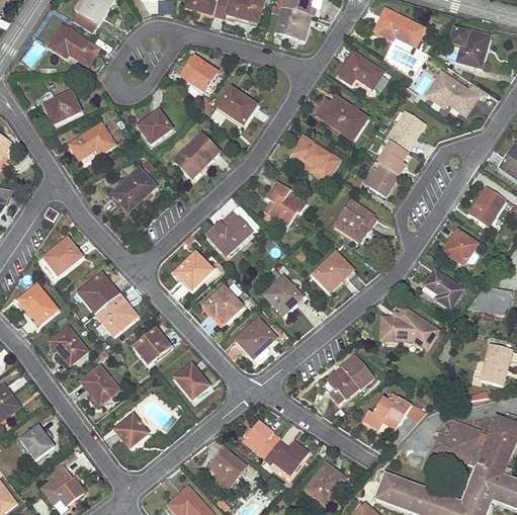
[(85,0),(78,12),(73,21),(92,32),(112,0),(85,0)]
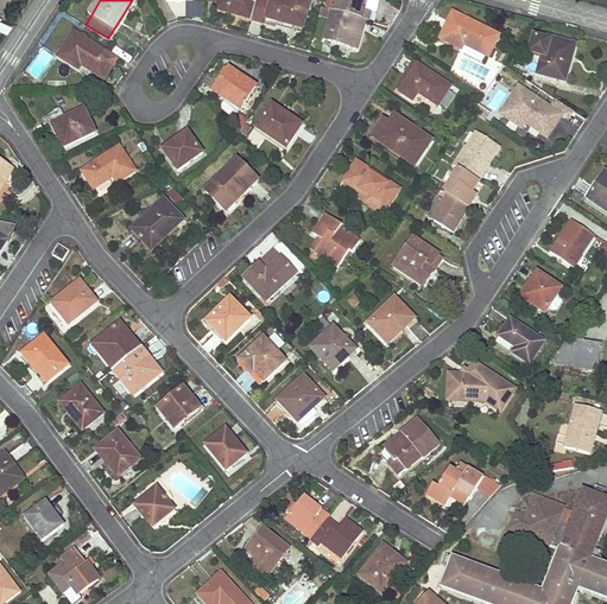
[(93,0),(87,11),(92,14),(100,0),(93,0)]
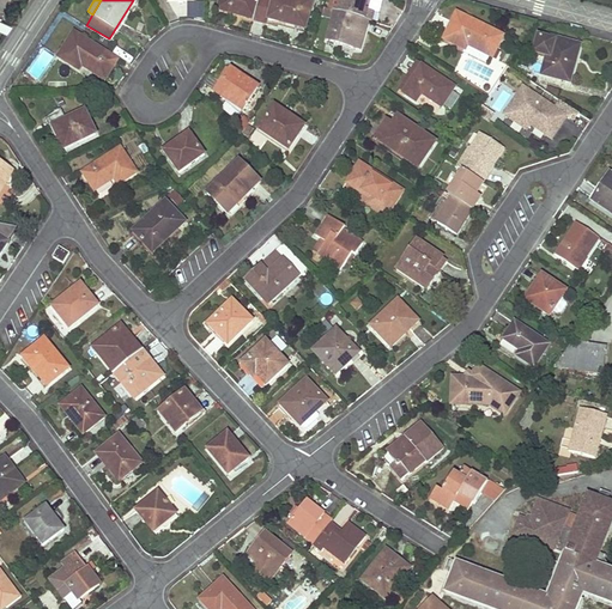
[(219,0),(218,7),(252,17),(256,0),(219,0)]
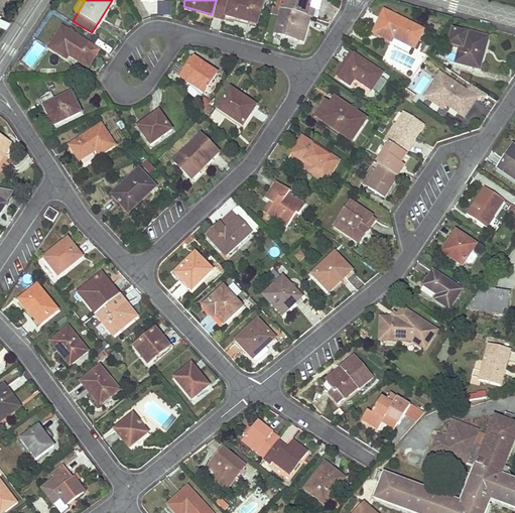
[(225,14),(229,0),(216,0),(212,14),(224,17),(225,14)]
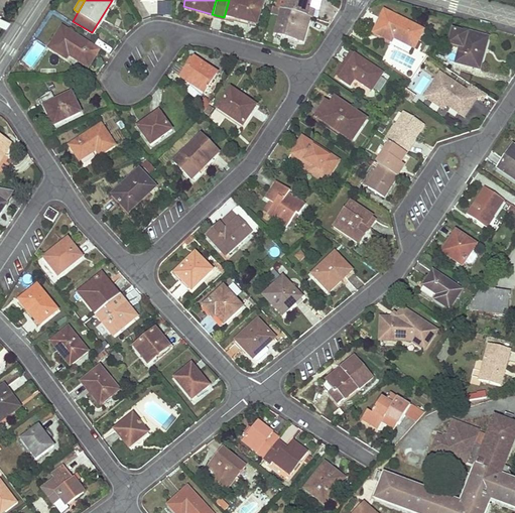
[(259,12),(262,1),(258,0),(229,0),(225,14),(235,17),(253,22),(256,11),(259,12)]
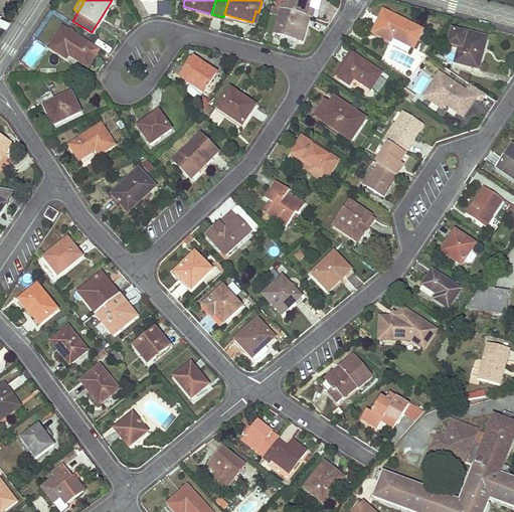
[(284,8),(286,0),(276,0),(275,5),(282,7),(284,8)]
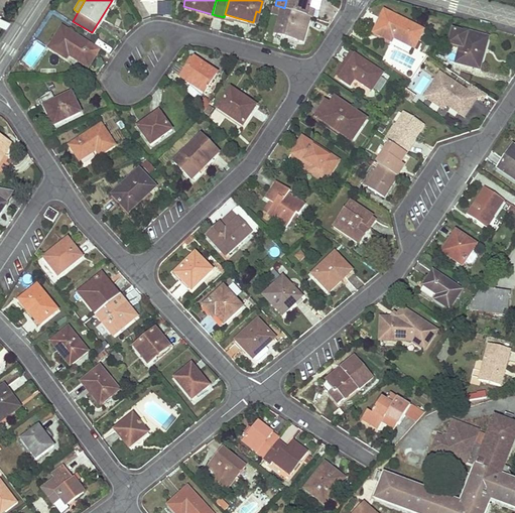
[(286,0),(284,8),(309,15),(311,15),(314,7),(306,5),(307,0),(286,0)]
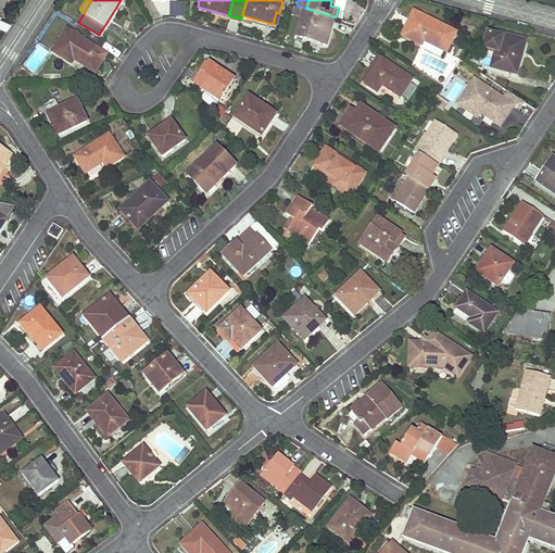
[(341,9),(343,0),(331,0),(330,5),(339,8),(341,9)]
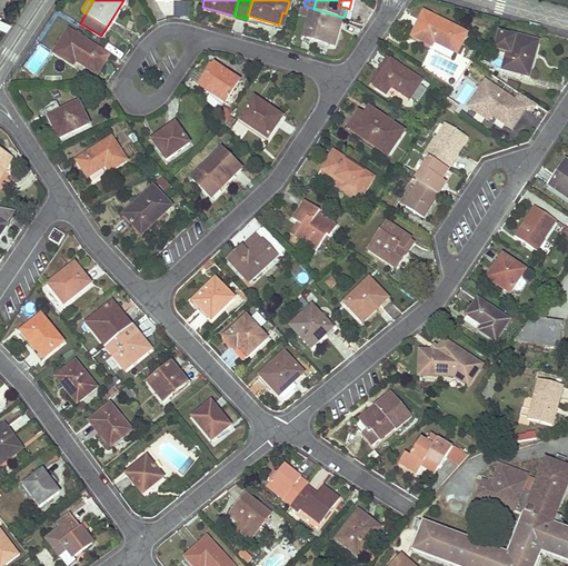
[(311,37),(334,43),(341,17),(314,9),(311,8),(304,35),(311,37)]
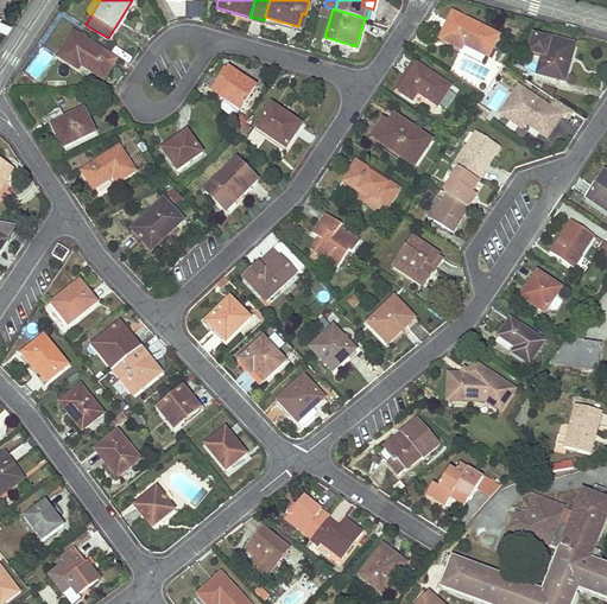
[(463,40),(466,42),(465,44),(486,55),(498,33),(451,11),(438,37),(460,48),(462,43),(463,40)]
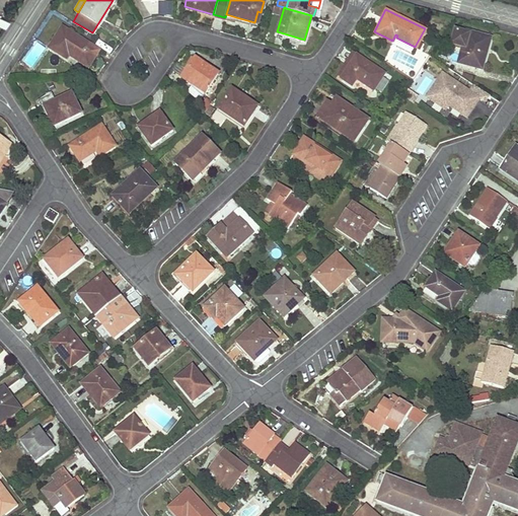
[(0,22),(5,24),(8,19),(0,15),(0,22)]
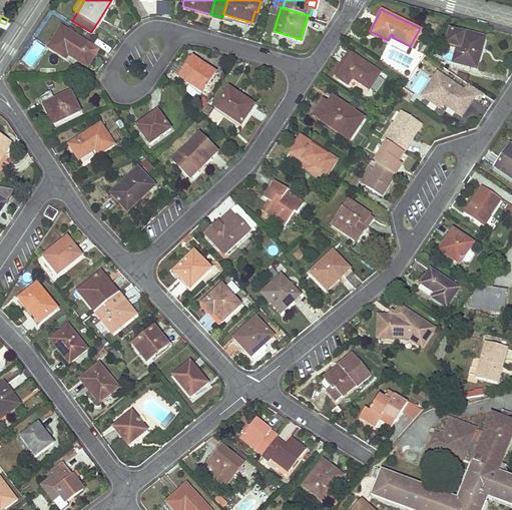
[(60,25),(47,45),(64,56),(67,52),(86,64),(96,48),(60,25)]
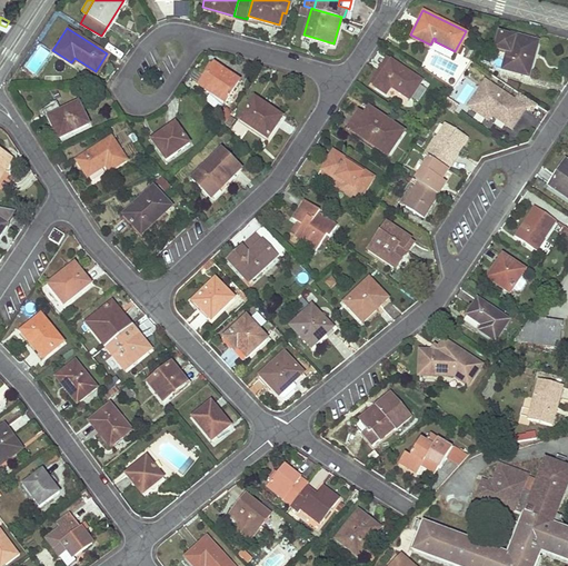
[(511,31),(510,35),(499,31),(495,48),(506,51),(501,65),(528,72),(537,39),(511,31)]
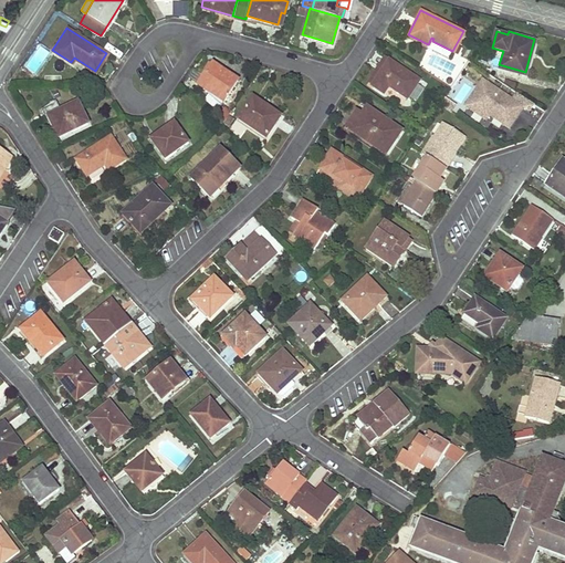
[(384,56),(367,81),(372,83),(383,69),(388,59),(384,56)]
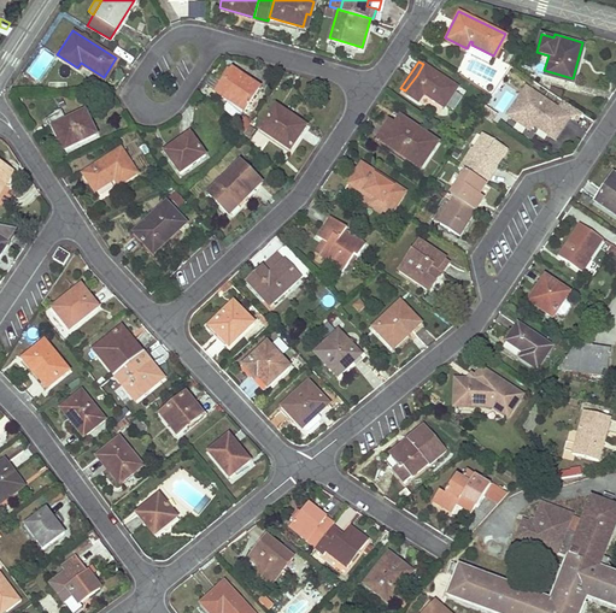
[(462,93),(455,88),(457,86),(423,64),(417,75),(405,90),(417,99),(423,92),(444,105),(446,101),(453,106),(462,93)]
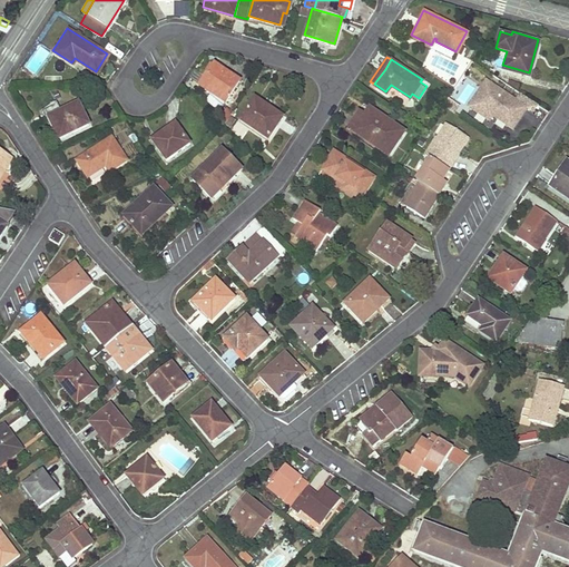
[(199,85),(214,64),(211,60),(202,74),(196,82),(199,85)]
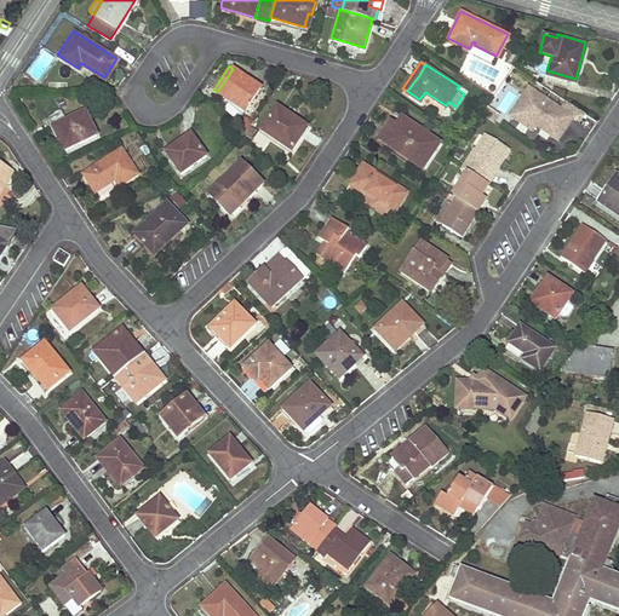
[(514,81),(521,72),(513,67),(506,76),(514,81)]
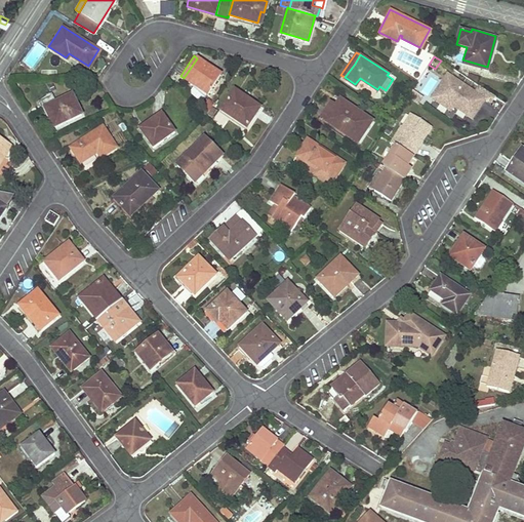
[(195,85),(206,93),(219,73),(197,58),(184,78),(193,84),(195,85)]
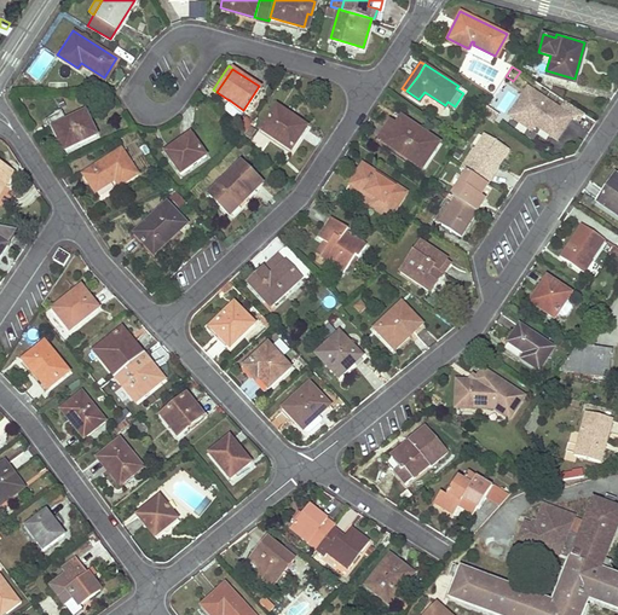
[(213,90),(219,80),(212,74),(206,83),(213,90)]
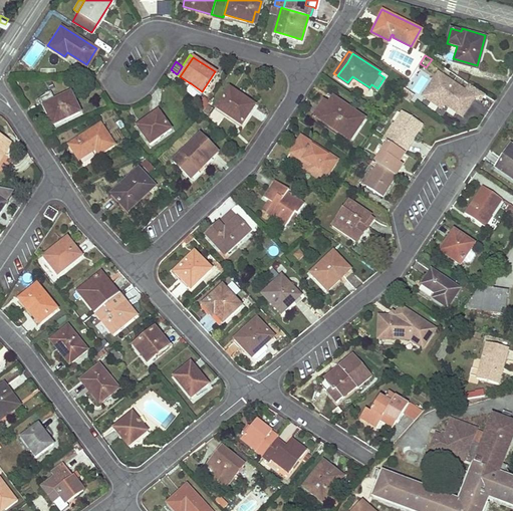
[(464,88),(438,70),(422,93),(440,106),(444,101),(461,113),(474,95),(479,98),(484,92),(468,82),(464,88)]
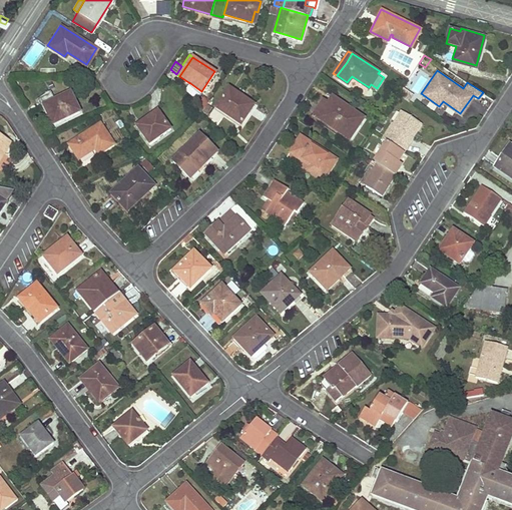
[(190,83),(188,82),(185,88),(198,97),(201,91),(190,83)]
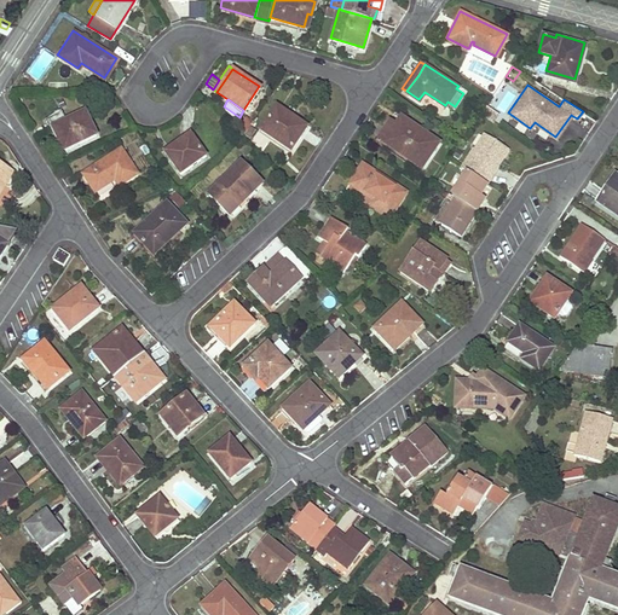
[(306,125),(276,105),(260,129),(290,149),(306,125)]
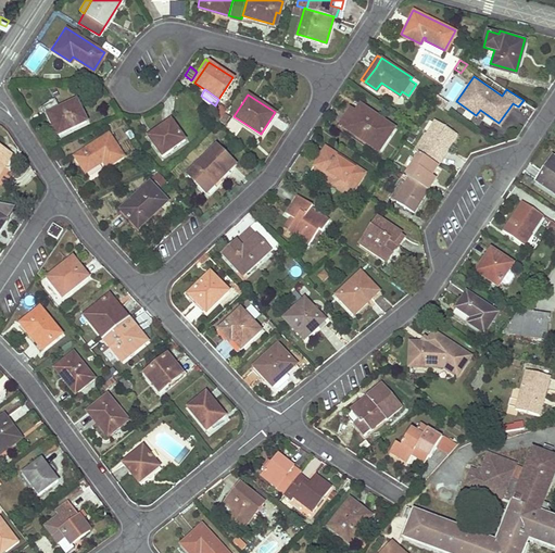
[(432,98),(431,100),(441,108),(445,101),(436,95),(432,98)]
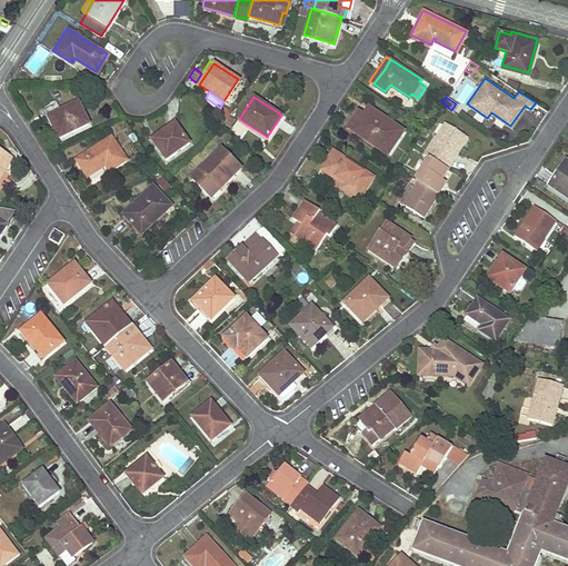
[(41,106),(47,118),(49,116),(59,137),(88,122),(78,101),(61,109),(57,99),(41,106)]
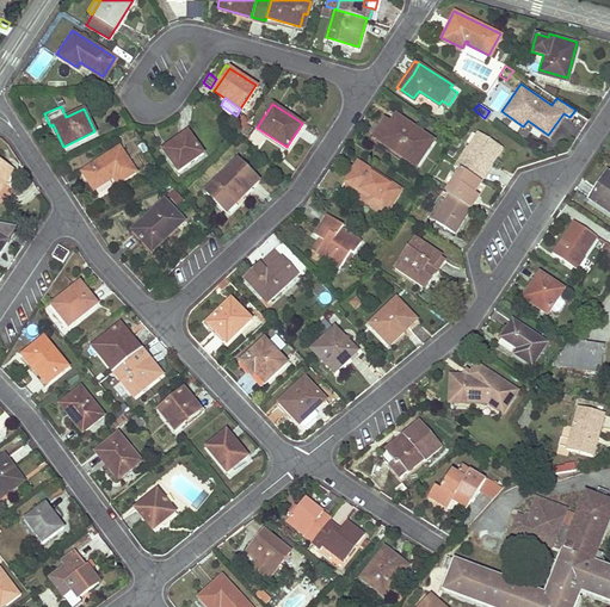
[(240,129),(245,123),(248,117),(241,112),(233,125),(240,129)]
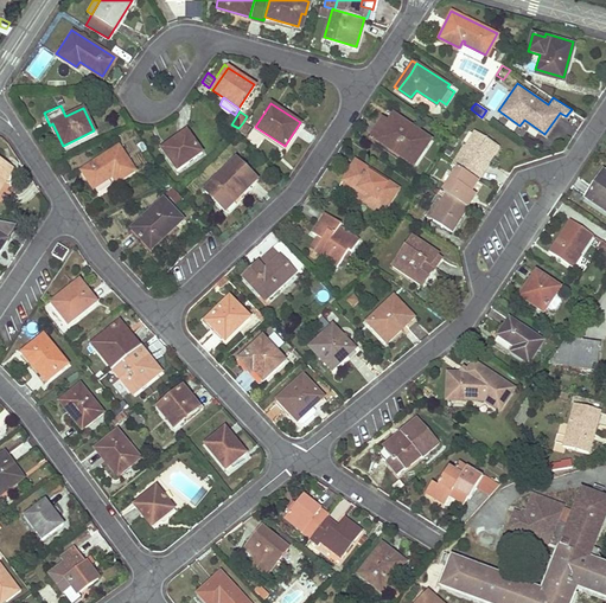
[(431,139),(394,114),(389,121),(384,127),(377,139),(413,164),(431,139)]
